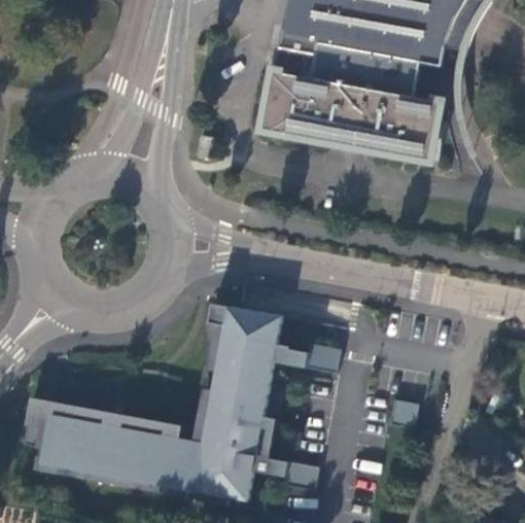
[(285,0),(263,133),(429,164),(440,106),(413,102),(419,67),(441,70),(444,50),(453,51),(456,39),(462,25),(468,11),(477,1),(476,0),(285,0)]
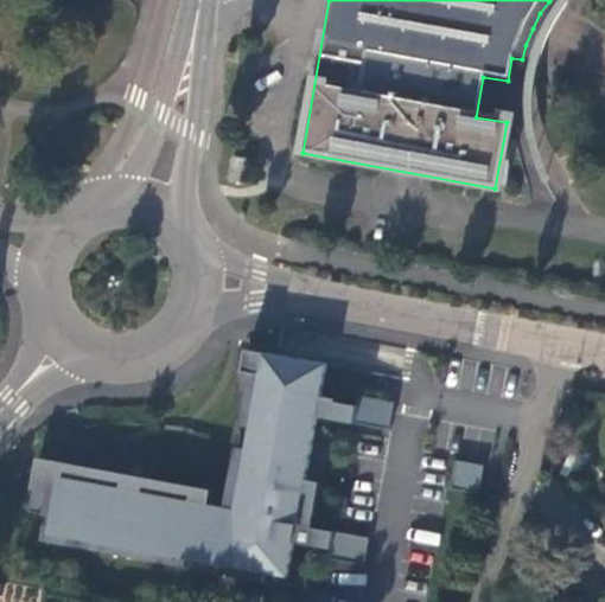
[(205,504),(56,476),(53,492),(45,532),(284,577),(291,542),(301,481),(314,416),(318,398),(324,364),(244,350),(240,371),(258,375),(231,508),(205,504)]
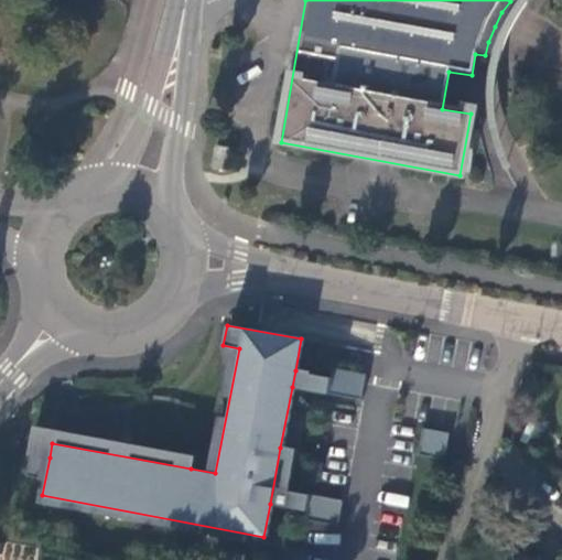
[(364,374),(331,368),(328,377),(326,394),(359,400),(364,374)]
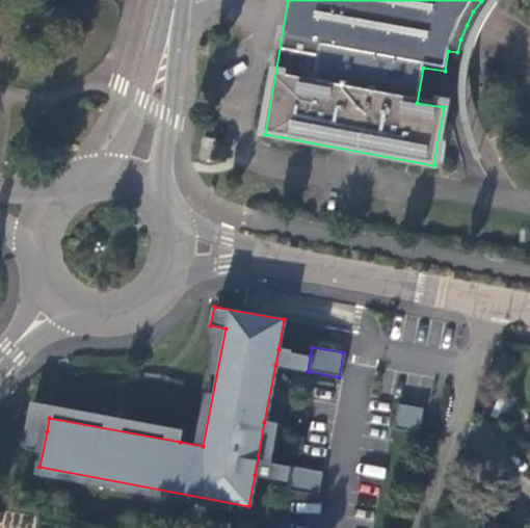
[(279,349),(275,365),(308,371),(310,355),(279,349)]
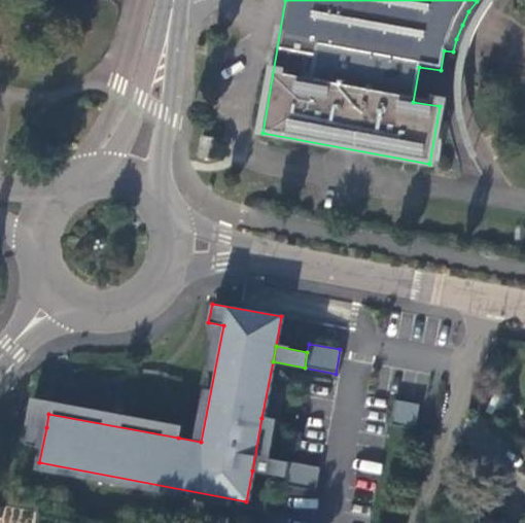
[(181,425),(29,396),(25,423),(46,427),(48,414),(49,409),(103,418),(102,423),(120,427),(121,422),(163,430),(163,434),(178,438),(181,425)]
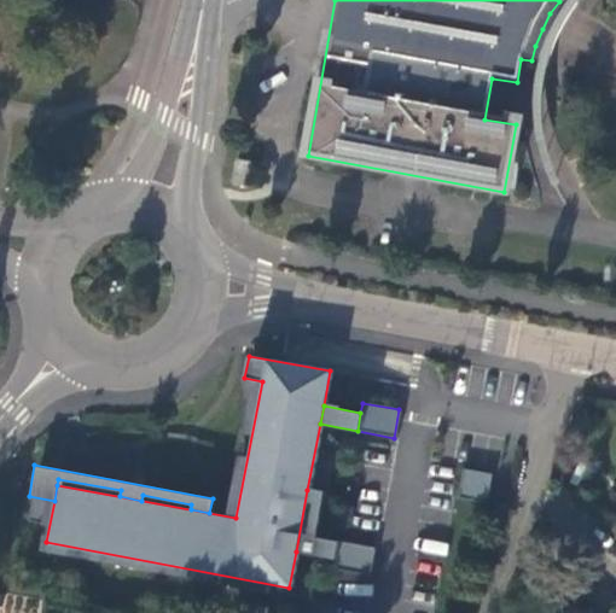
[(489,505),(494,478),(465,473),(462,500),(489,505)]
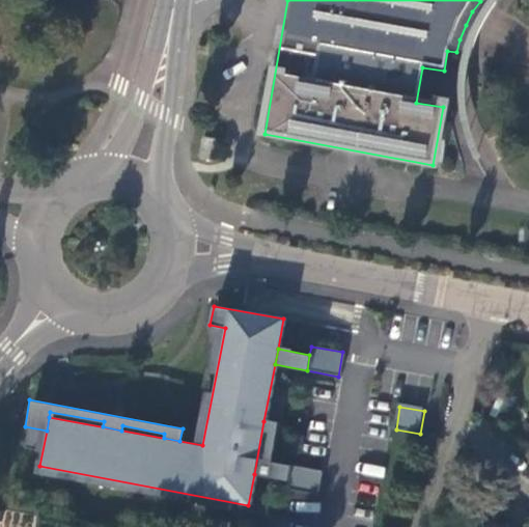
[(277,424),(263,421),(254,474),(285,480),(289,465),(270,462),(277,424)]
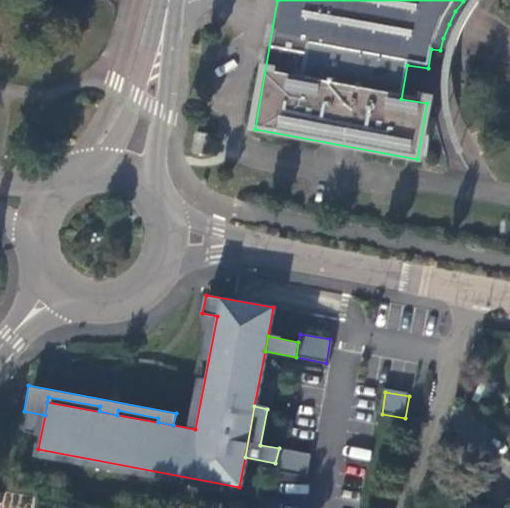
[(308,454),(279,448),(275,463),(274,471),(304,477),(308,454)]
